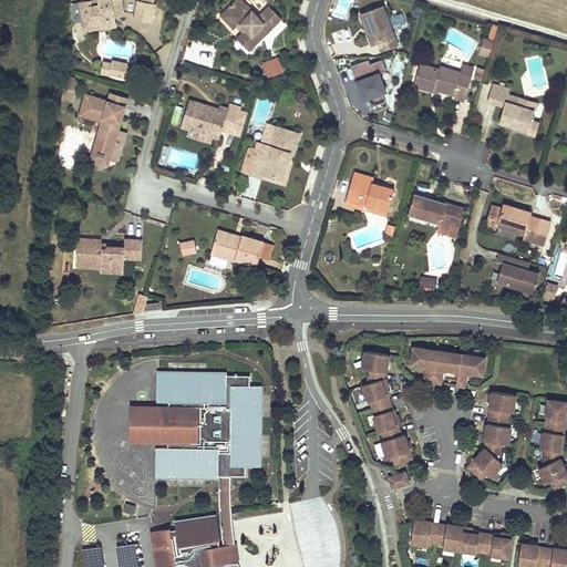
[(124,16),(122,0),(85,0),(80,1),(82,19),(91,18),(92,23),(101,22),(102,27),(107,26),(114,24),(113,17),(124,16)]
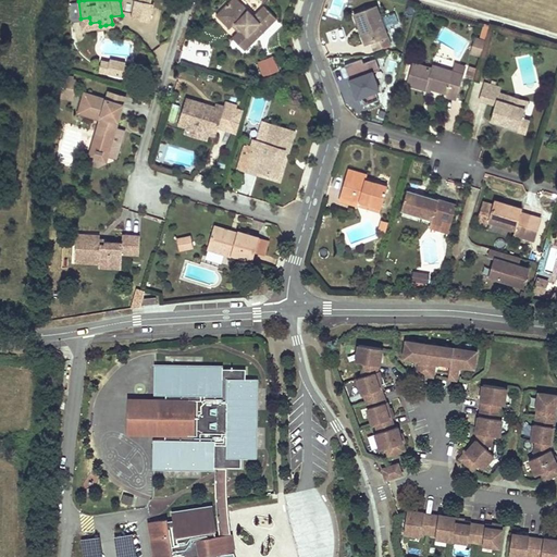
[(135,1),(131,15),(150,20),(153,5),(149,4),(149,0),(139,0),(139,2),(135,1)]
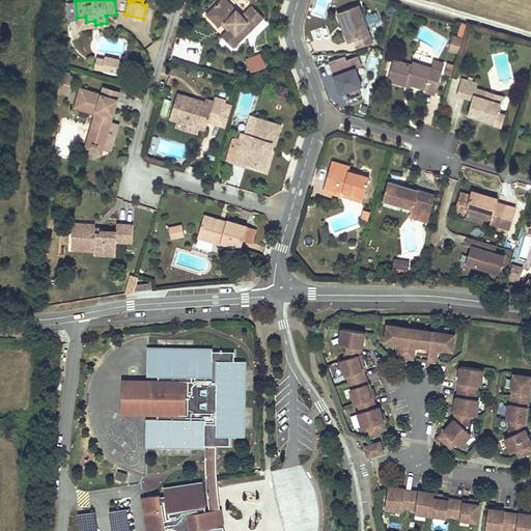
[(244,17),(226,0),(222,0),(218,4),(211,12),(223,26),(225,23),(231,29),(228,32),(234,37),(229,44),(235,50),(267,20),(254,6),(244,17)]
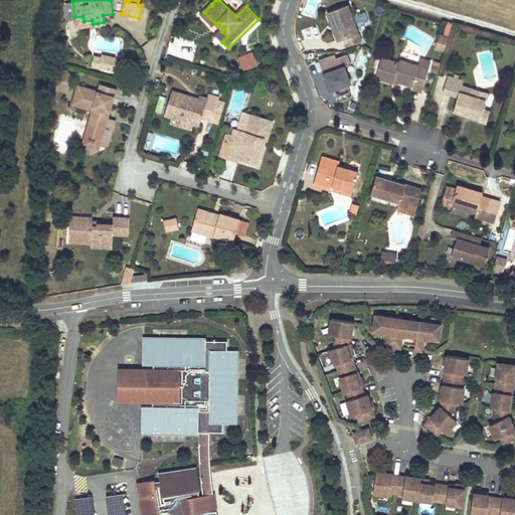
[(357,26),(370,22),(368,14),(355,18),(351,6),(329,13),(334,26),(336,25),(337,29),(335,30),(339,42),(345,40),(347,48),(363,43),(357,26)]
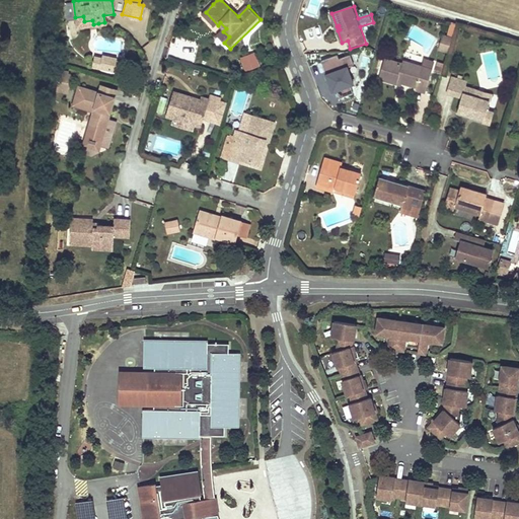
[(218,25),(206,12),(203,15),(216,27),(218,25)]
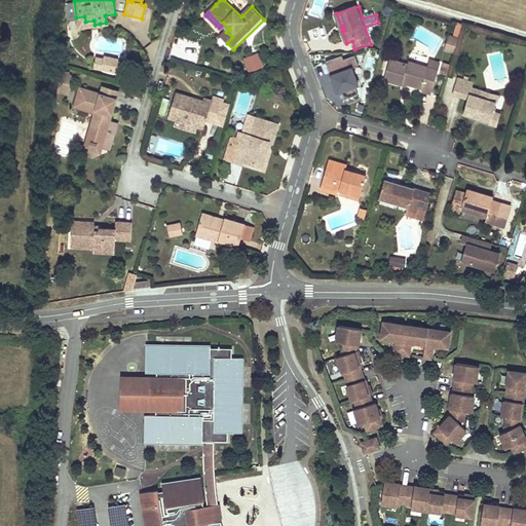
[(84,16),(76,17),(78,28),(95,25),(94,21),(85,22),(84,16)]
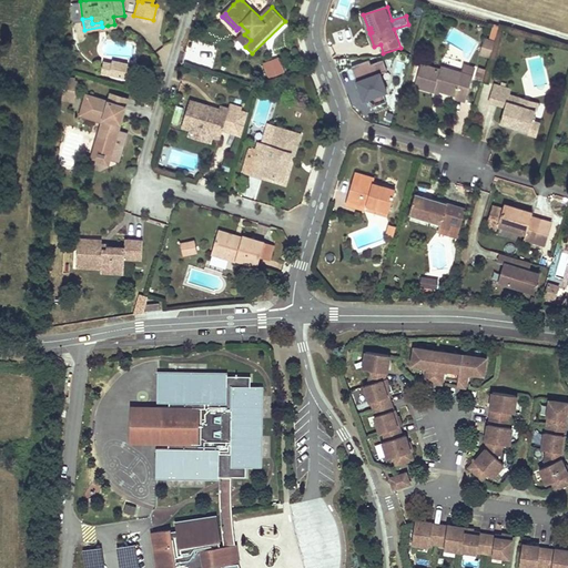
[(251,40),(244,34),(239,40),(245,47),(251,40)]
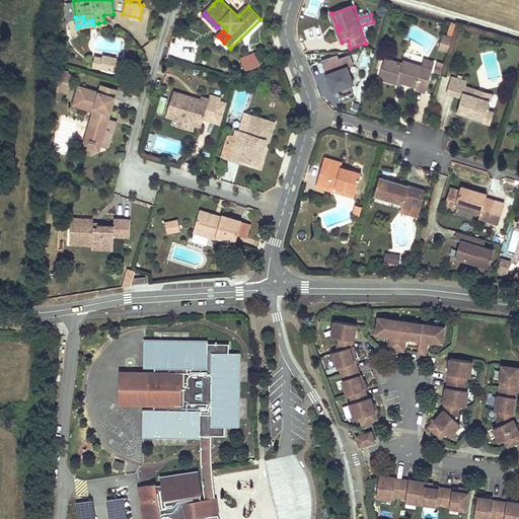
[(449,53),(453,40),(449,39),(444,36),(440,50),(449,53)]
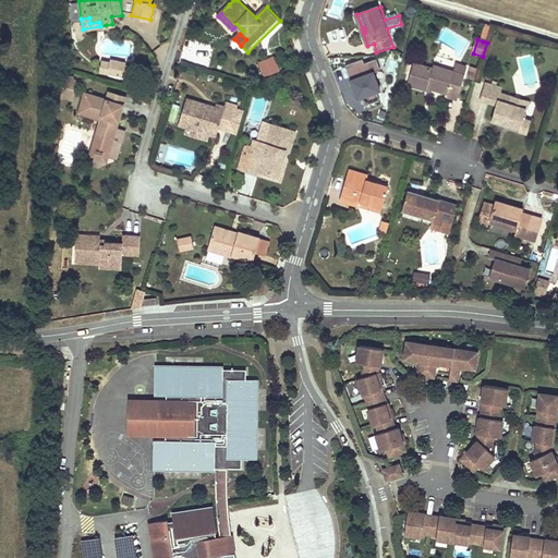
[(124,77),(126,65),(128,61),(111,58),(110,61),(102,60),(100,72),(124,77)]
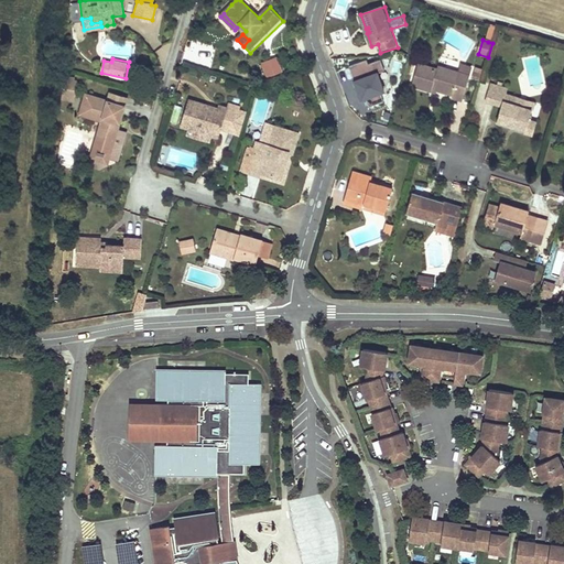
[(368,63),(351,67),(357,80),(354,82),(360,101),(366,100),(369,107),(381,102),(379,96),(384,94),(377,74),(383,72),(380,62),(369,65),(368,63)]
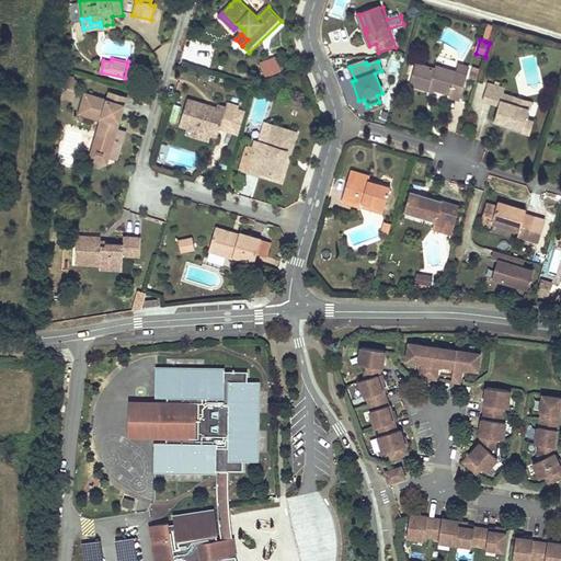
[(434,69),(415,64),(409,87),(427,92),(428,89),(434,91),(449,95),(448,99),(454,101),(459,102),(467,76),(435,66),(434,69)]
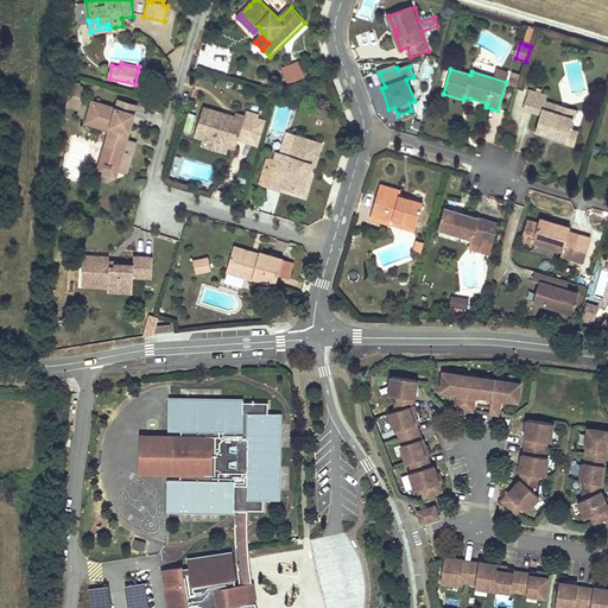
[(147,73),(138,71),(135,84),(144,86),(147,73)]
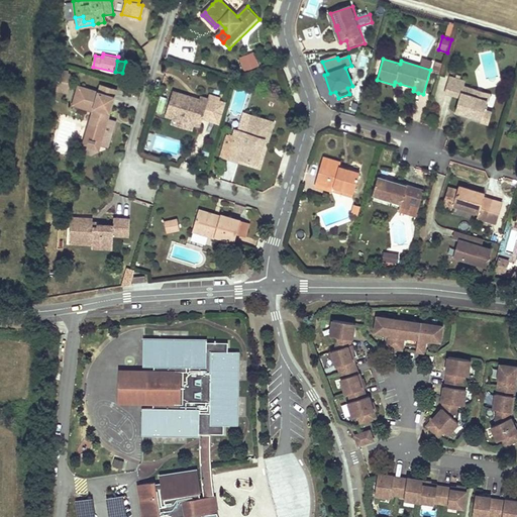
[(466,83),(449,78),(445,94),(459,98),(454,113),(466,117),(467,114),(472,116),(471,118),(478,120),(481,121),(481,123),(489,126),(493,113),(485,110),(488,101),(474,96),(475,91),(464,88),(466,83)]
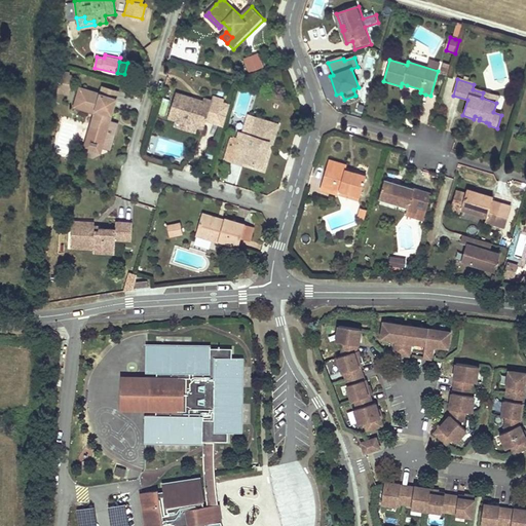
[(119,91),(103,86),(101,94),(117,99),(119,91)]
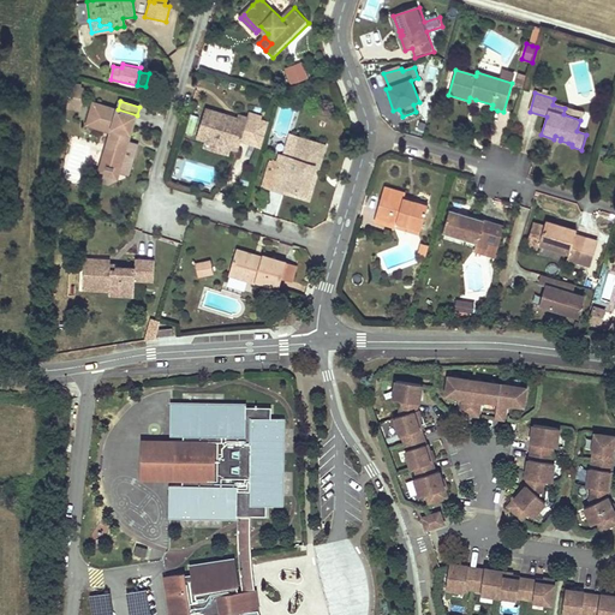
[(118,109),(95,102),(88,126),(112,133),(118,135),(115,139),(111,137),(102,167),(120,173),(129,175),(135,156),(138,145),(129,143),(125,143),(127,138),(130,138),(137,115),(118,109)]
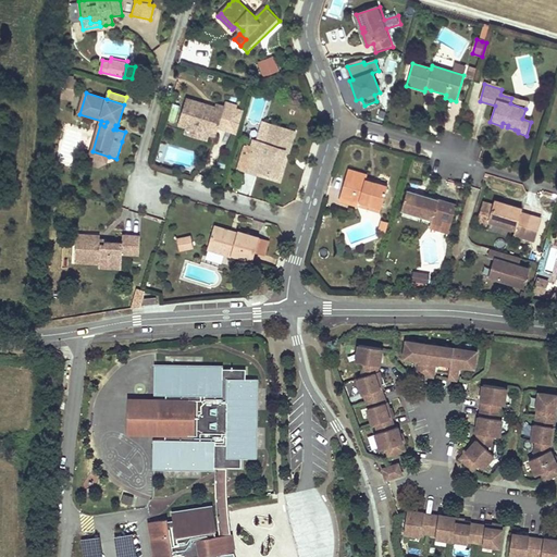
[(219,128),(221,122),(223,116),(240,122),(244,111),(237,109),(237,106),(226,102),(225,107),(217,103),(215,107),(214,110),(208,109),(207,109),(205,107),(206,103),(186,98),(183,109),(178,124),(188,127),(187,127),(186,132),(208,138),(209,134),(219,128)]
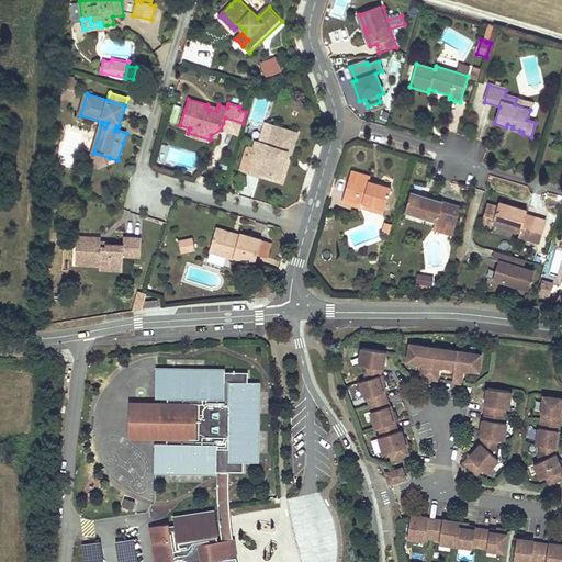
[(532,104),(516,99),(515,104),(530,110),(532,104)]
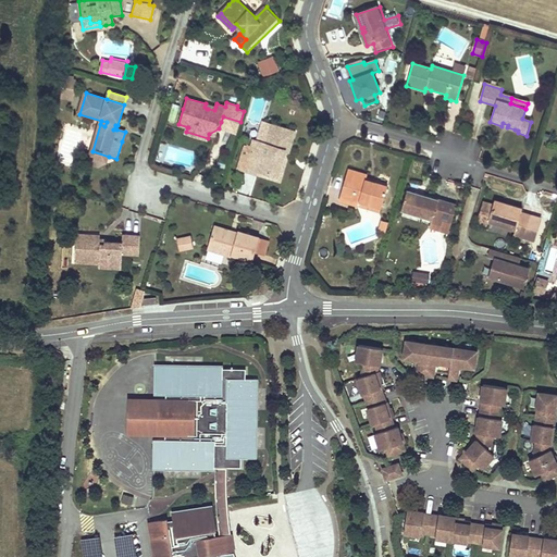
[(240,122),(223,116),(221,122),(238,127),(240,122)]
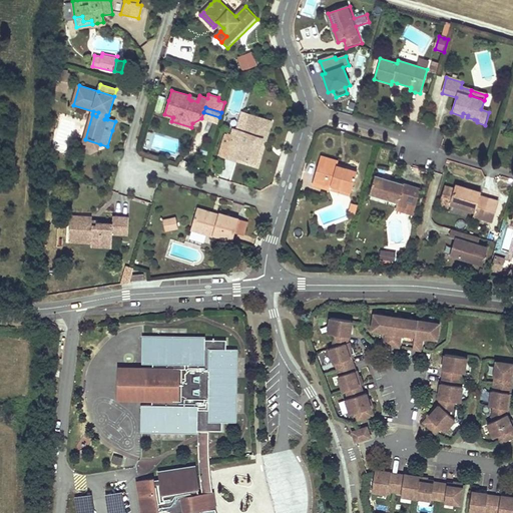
[(232,135),(226,157),(236,160),(237,155),(257,160),(262,143),(260,143),(261,139),(263,139),(263,137),(267,138),(270,128),(273,120),(250,114),(244,132),(243,132),(241,138),(236,137),(232,135)]
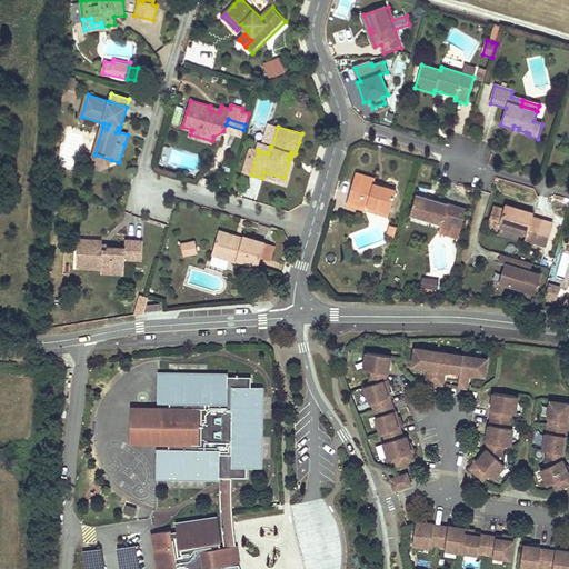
[(262,178),(287,186),(296,153),(291,152),(291,155),(289,155),(288,159),(290,159),(285,178),(263,172),(262,178)]
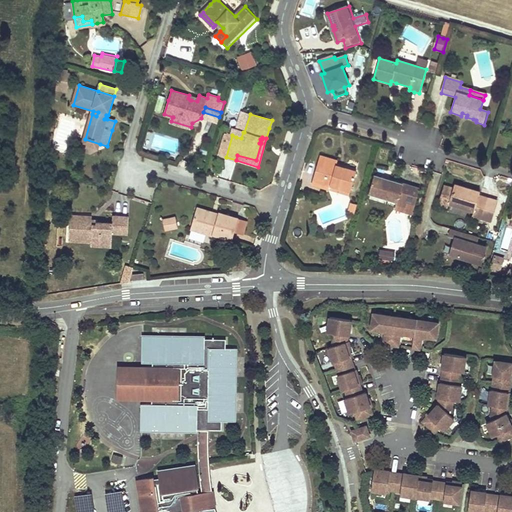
[(100,144),(85,139),(83,145),(98,150),(100,144)]
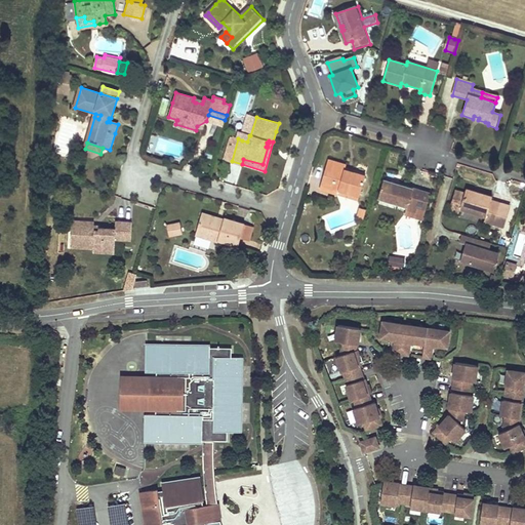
[(339,162),(329,159),(320,188),(338,194),(339,189),(360,195),(366,176),(346,170),(347,167),(348,165),(339,162)]
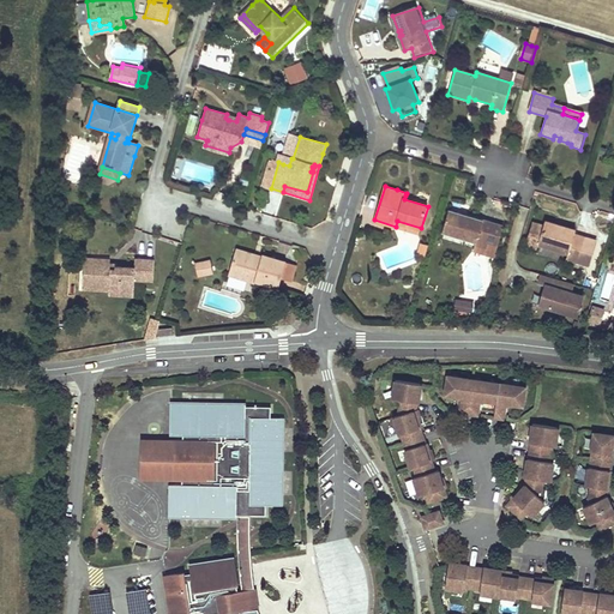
[(404,199),(428,206),(429,203),(405,196),(404,199)]
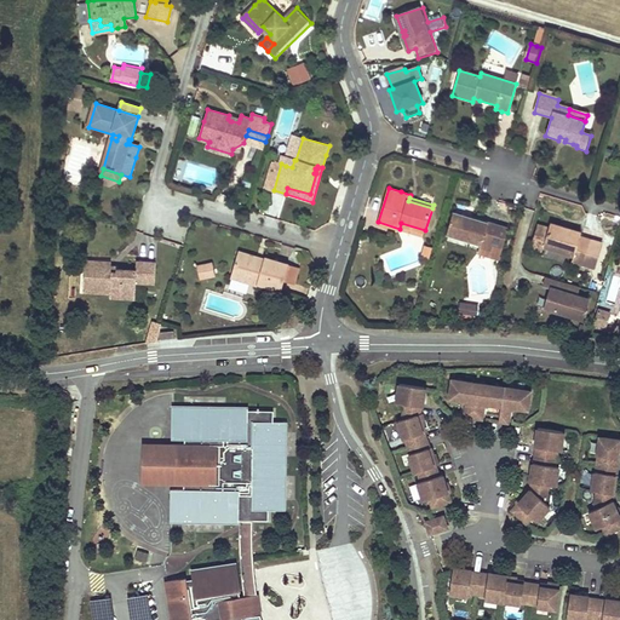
[(446,235),(481,246),(482,241),(494,245),(503,247),(507,228),(491,223),(471,217),(471,220),(465,219),(466,216),(453,212),(446,235)]
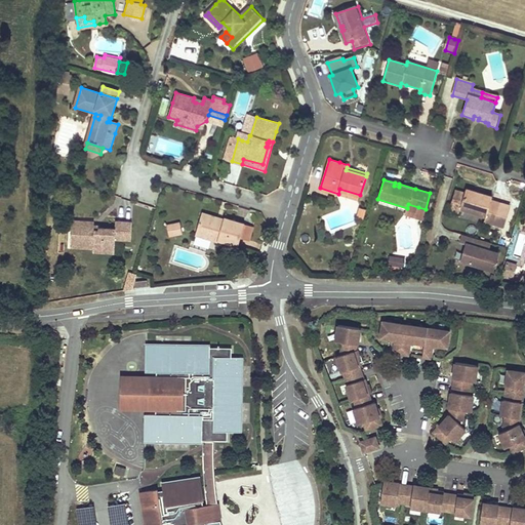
[(338,194),(358,200),(360,195),(339,189),(338,194)]
